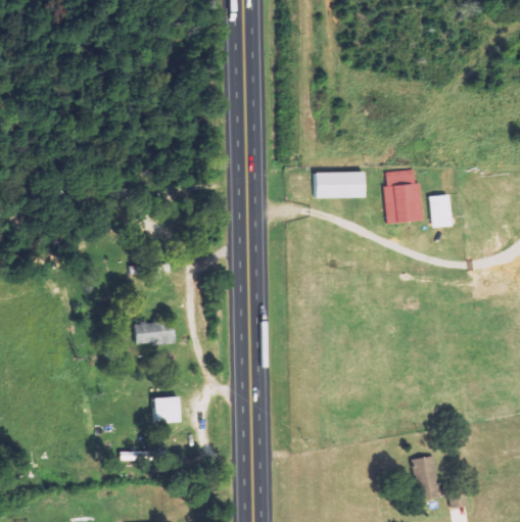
[(387,223),(423,220),(419,182),(415,182),(414,169),(385,172),(386,185),(383,186),(387,223)]
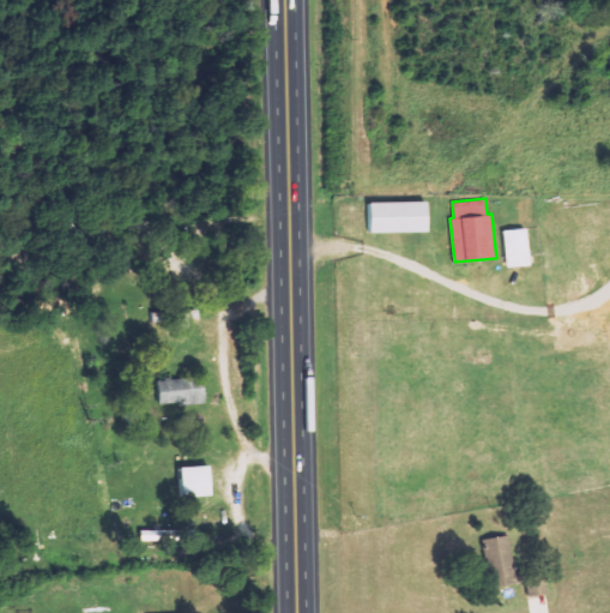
[(367,203),(368,233),(429,232),(428,202),(367,203)]
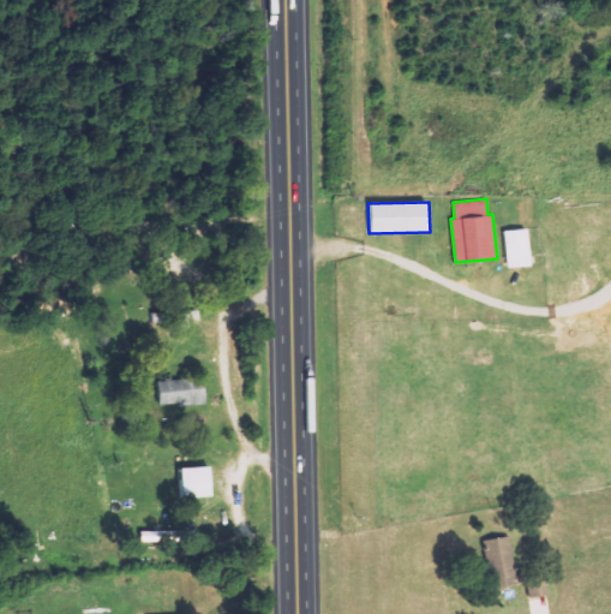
[(504,231),(508,268),(531,266),(527,228),(504,231)]
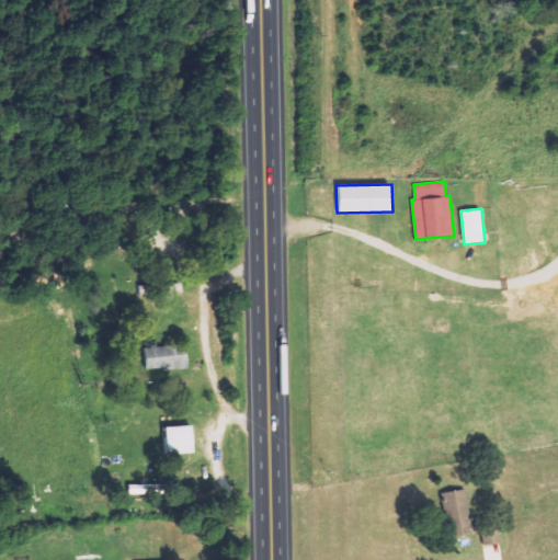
[(146,370),(189,366),(186,344),(144,349),(146,370)]
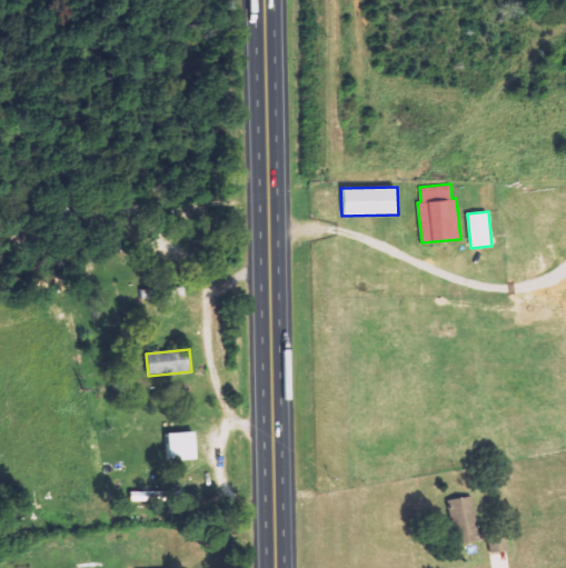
[(168,432),(169,460),(197,459),(197,431),(168,432)]
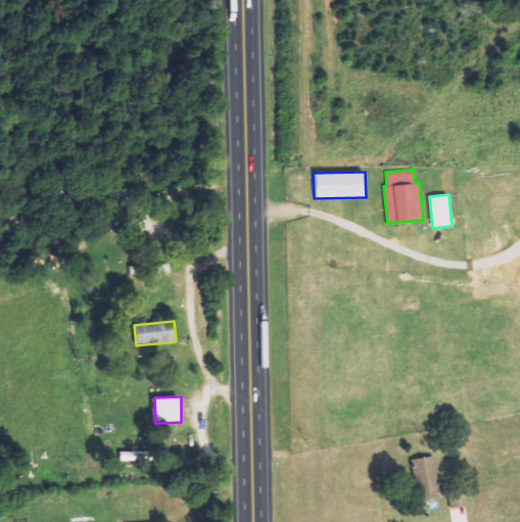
[(413,459),(420,500),(440,496),(433,456),(413,459)]
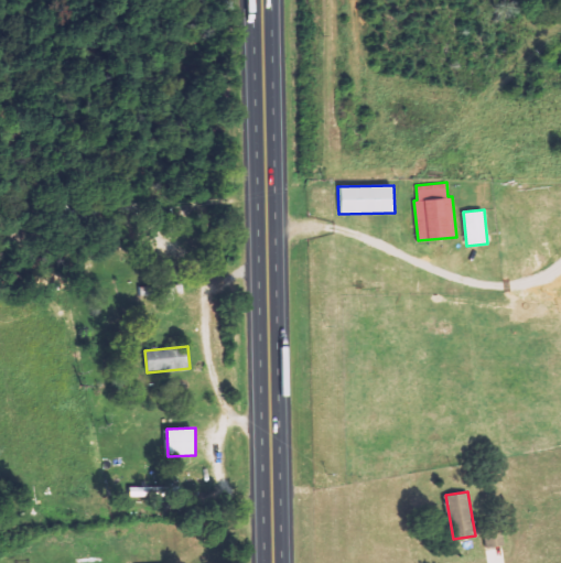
All buildings are outlined.
